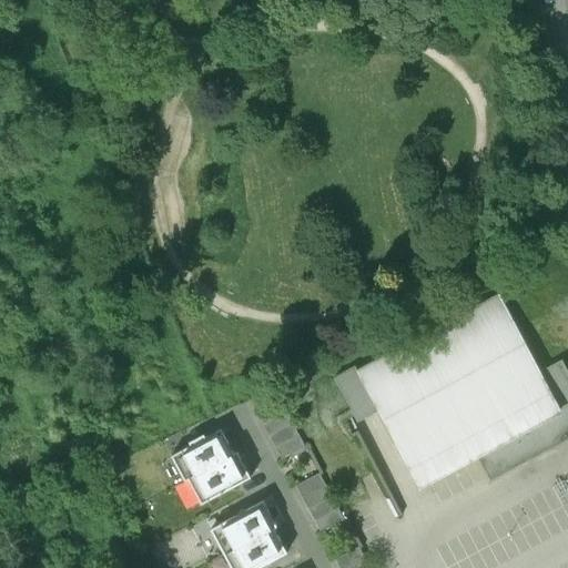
[(540,371),(501,297),(358,373),(355,366),(334,377),(353,414),(357,422),(378,411),(418,487),(477,456),(563,412),(540,371)]
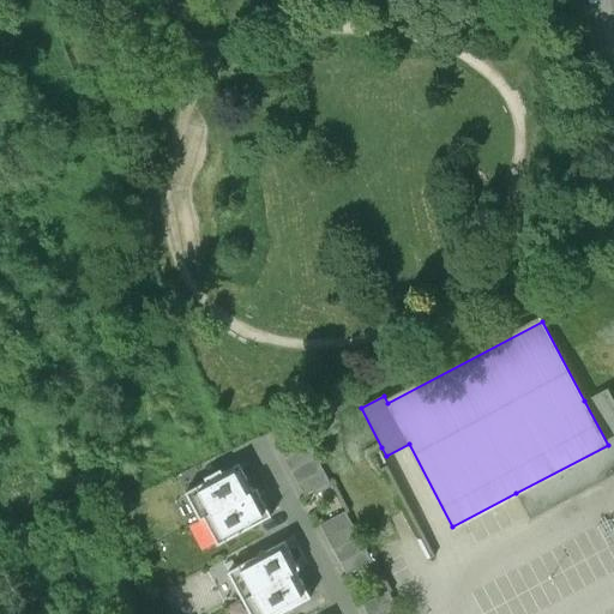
[(608,445),(516,493),(530,521),(613,475),(613,401),(607,389),(584,401),(608,445)]
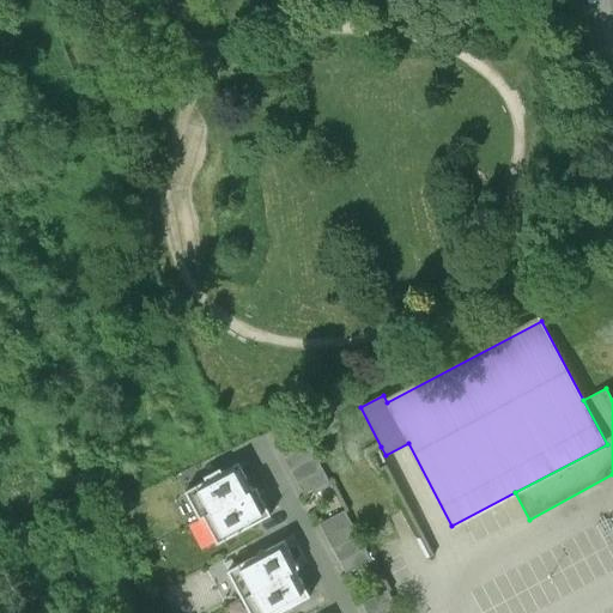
[(307,441),(283,451),(302,492),(326,480),(307,441)]
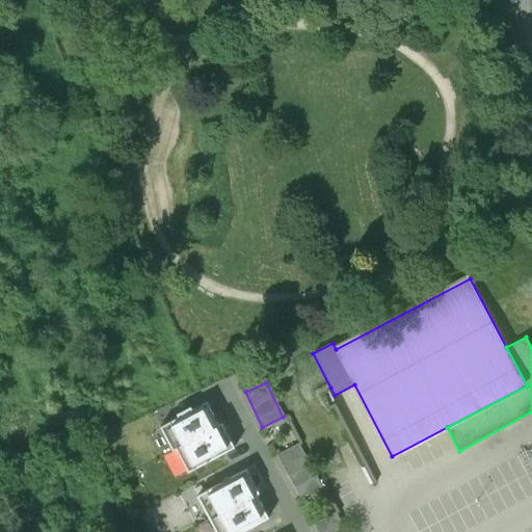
[(207,402),(160,427),(174,451),(177,449),(189,472),(235,447),(222,423),(219,425),(207,402)]
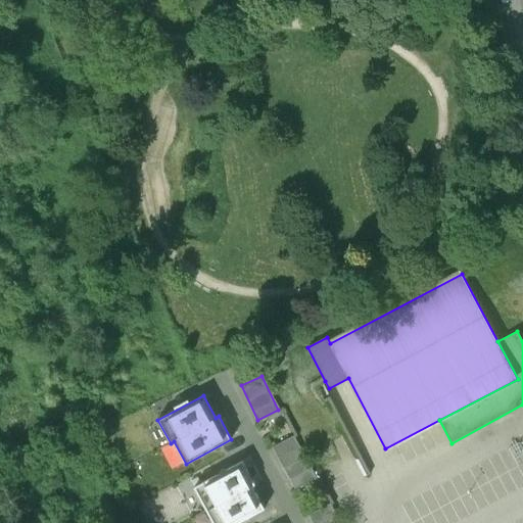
[(272,443),(293,488),(316,477),(294,433),(272,443)]
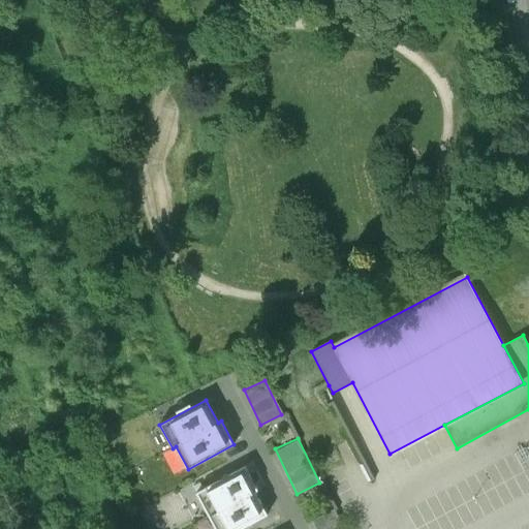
[(217,481),(196,493),(209,516),(255,492),(258,490),(245,466),(218,481),(217,481)]
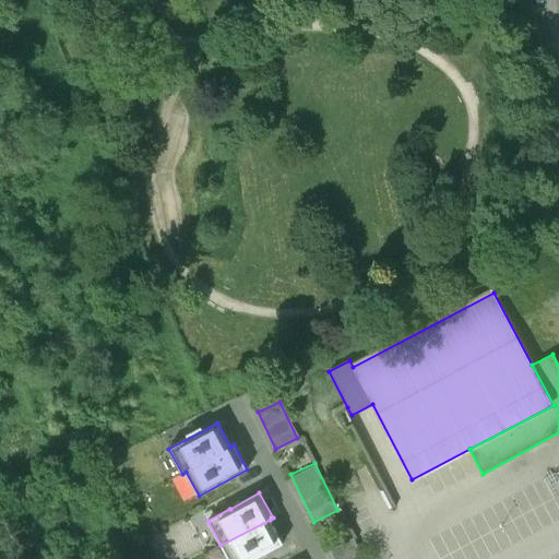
[(270,520),(221,545),(227,558),(253,558),(283,544),(270,520)]
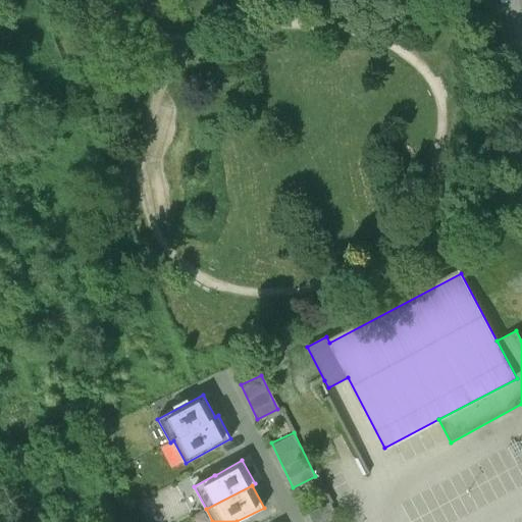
[(307,511),(312,521),(341,521),(329,500),(307,511)]
